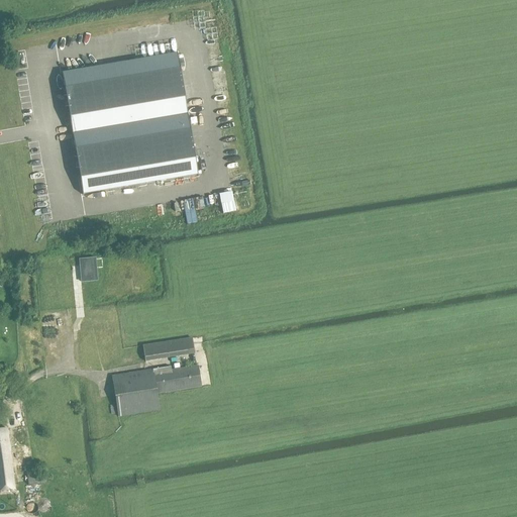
[(62,73),(83,195),(197,175),(177,54),(62,73)]
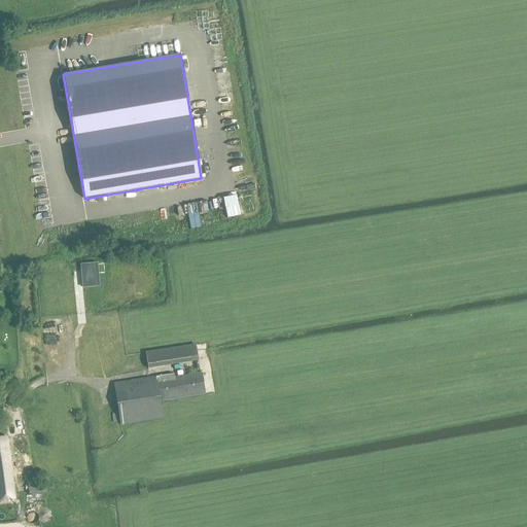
[(238,195),(224,197),(229,217),(242,214),(238,195)]
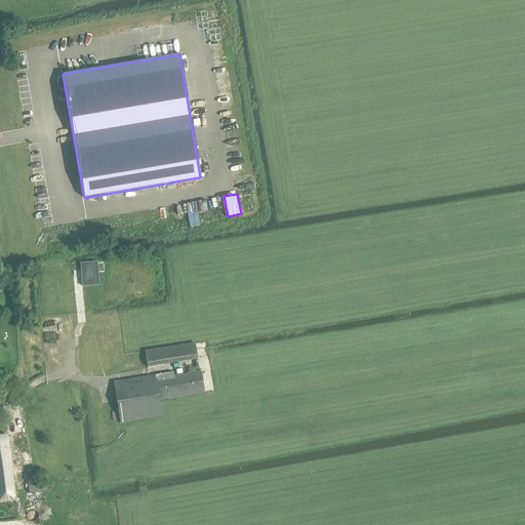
[(198,209),(205,209),(204,200),(187,201),(190,226),(199,226),(198,209)]
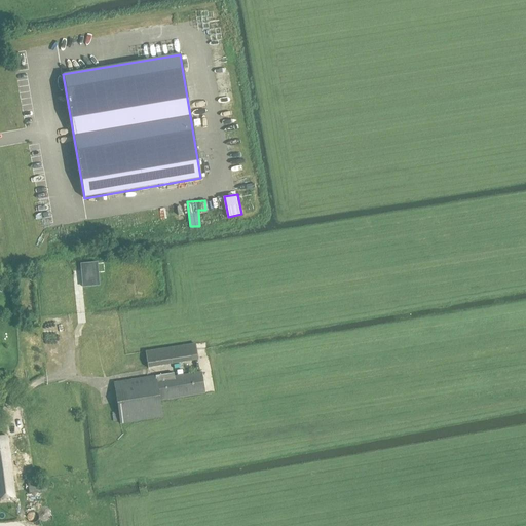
[(88,285),(98,285),(96,264),(81,265),(83,278),(88,278),(88,285)]
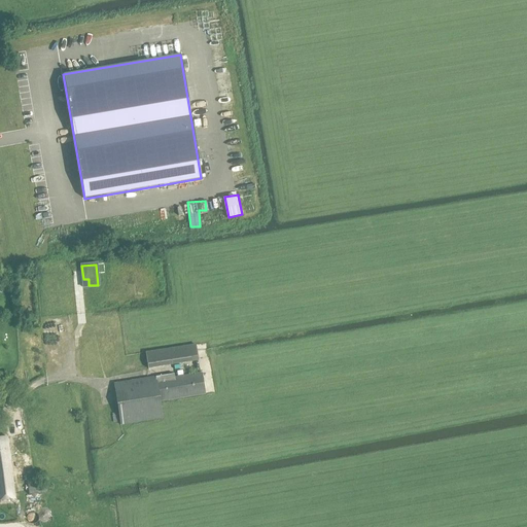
[(148,363),(199,357),(197,342),(146,349),(148,363)]
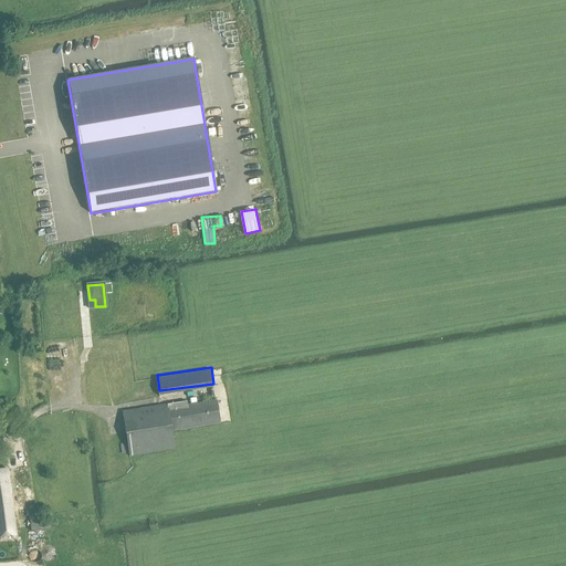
[(171,431),(220,423),(217,400),(187,405),(187,401),(123,412),(129,457),(174,449),(171,431)]
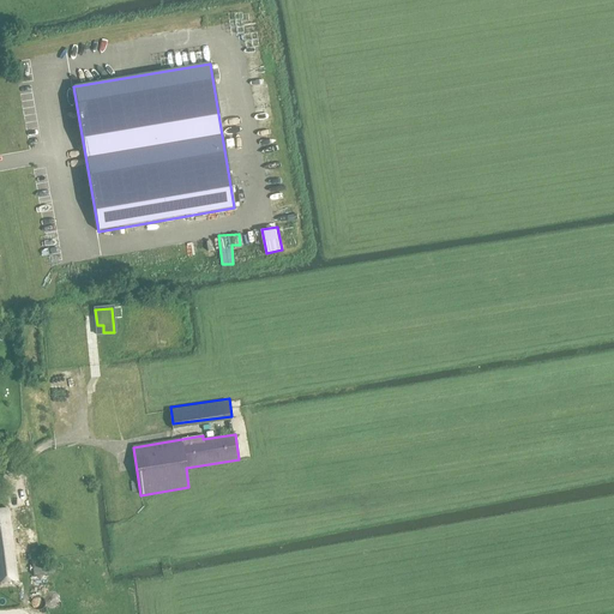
[(0,583),(18,582),(13,546),(11,524),(8,509),(0,510),(0,583)]
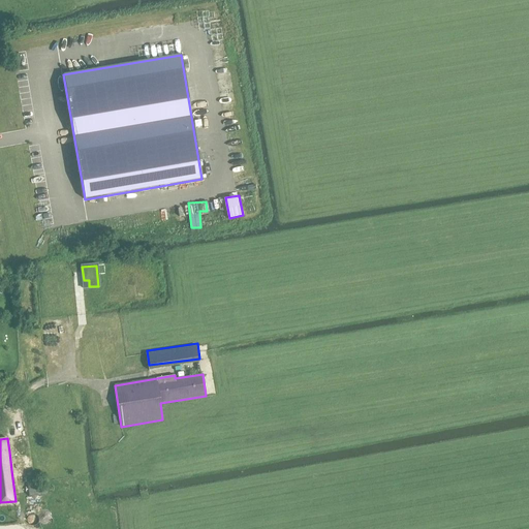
[(44,485),(27,486),(28,497),(45,495),(44,485)]
